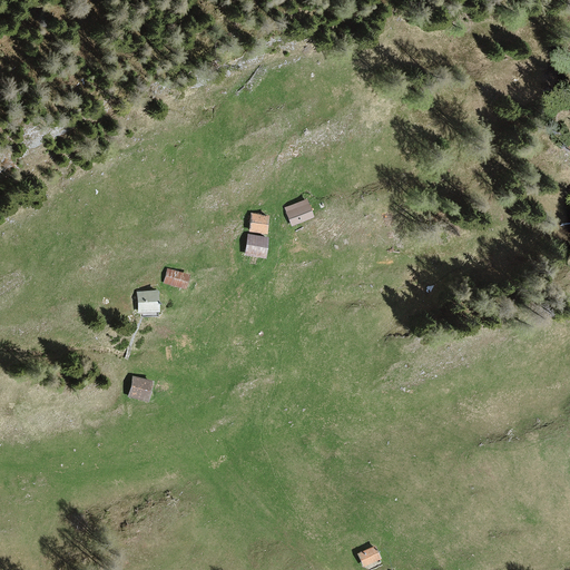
[(305,199),(284,208),(292,226),(313,217),(305,199)]
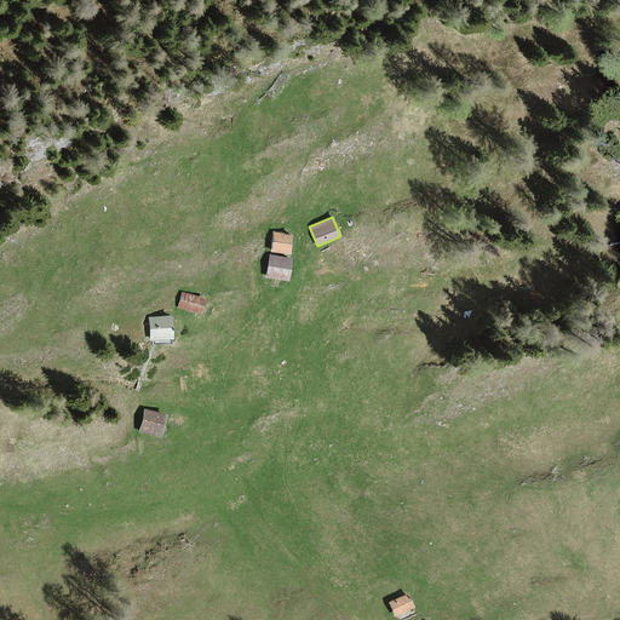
[(291,235),(271,233),(269,253),(290,254),(291,235)]
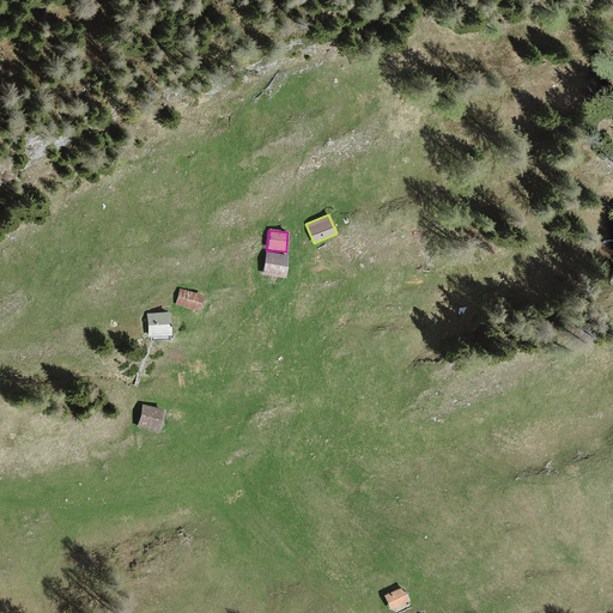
[(286,255),(266,253),(262,274),(283,278),(286,255)]
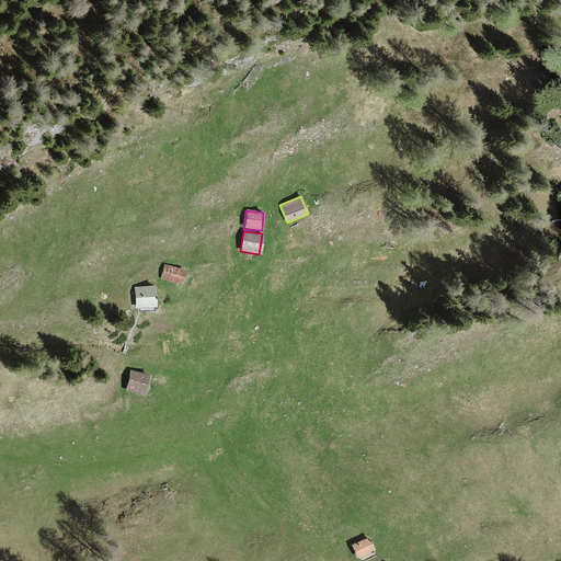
[(185,270),(164,264),(160,278),(181,285),(185,270)]
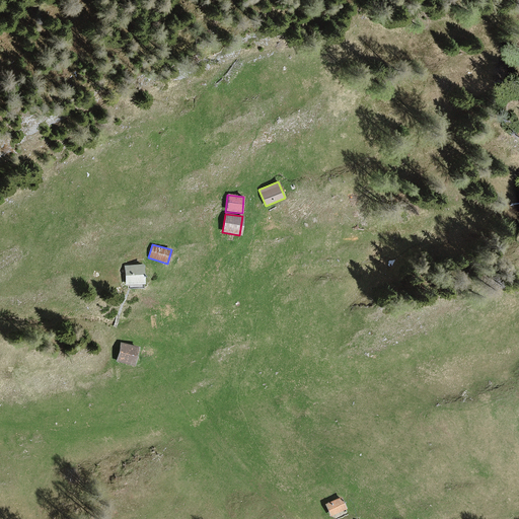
[(143,265),(124,266),(125,285),(145,283),(143,265)]
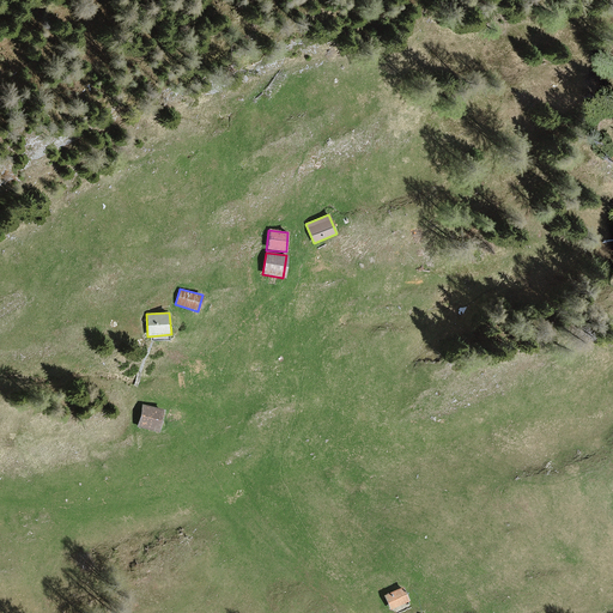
[(163,408),(141,404),(137,426),(157,431),(163,408)]
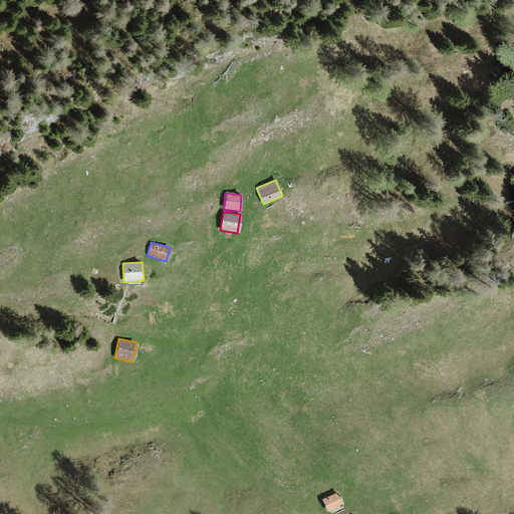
[(336,493),(320,500),(326,513),(343,506),(336,493)]
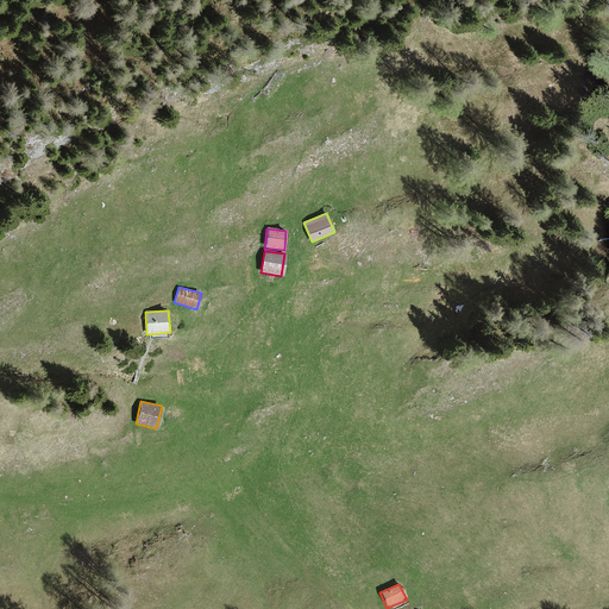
All buildings are outlined.
